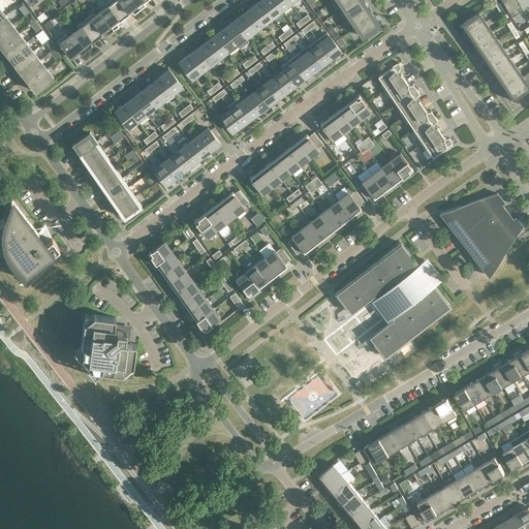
[(125,17),(112,0),(110,0),(103,5),(105,8),(99,11),(113,29),(119,25),(117,22),(119,20),(120,21),(125,17)]
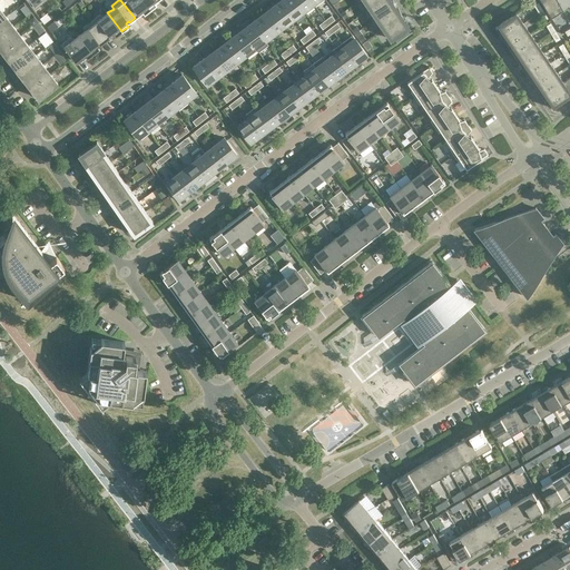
[(150,9),(143,0),(120,0),(135,18),(139,15),(139,13),(141,11),(144,15),(150,9)]
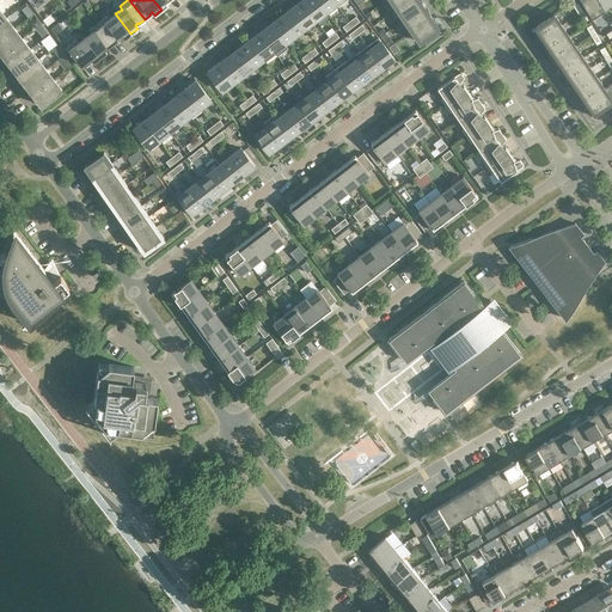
[(153,0),(161,10),(167,5),(165,1),(166,0),(169,0),(153,0)]
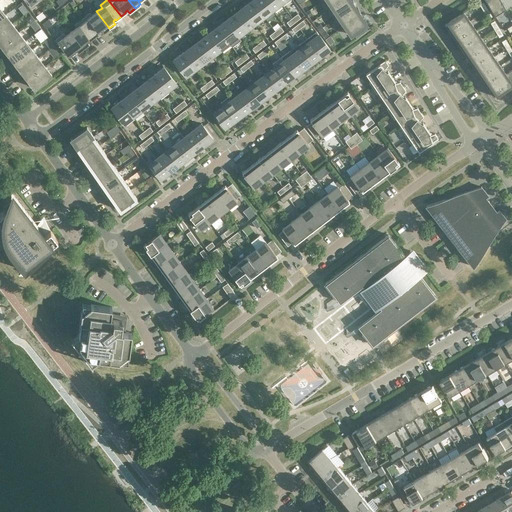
[(272,10),(264,0),(252,0),(252,1),(264,16),(272,10)]
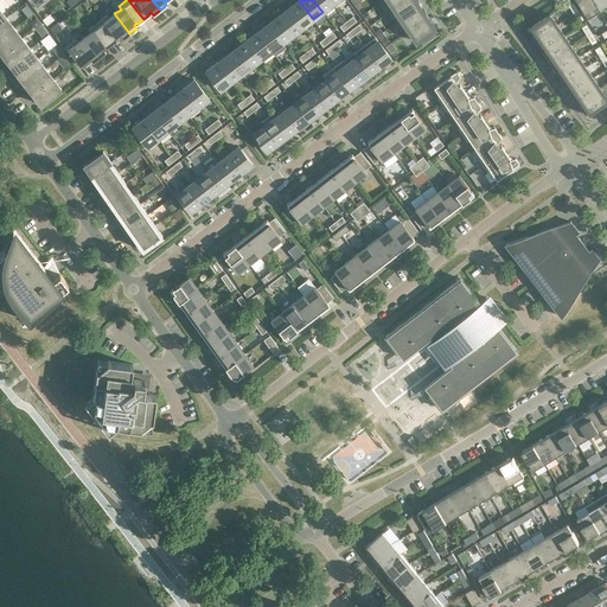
[(333,4),(330,0),(313,0),(323,12),(333,4)]
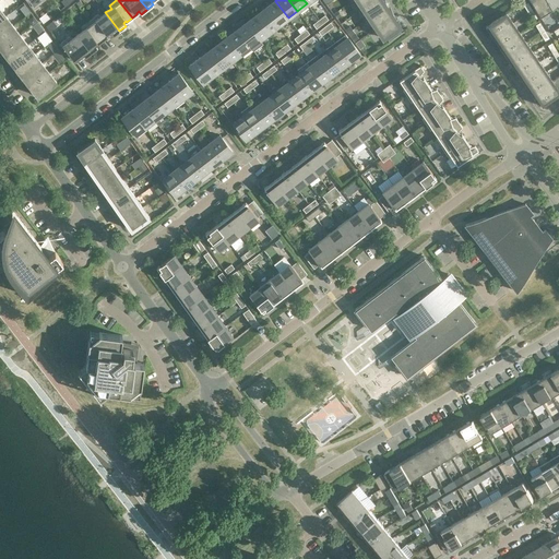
[(388,6),(383,0),(375,0),(363,9),(369,19),(388,6)]
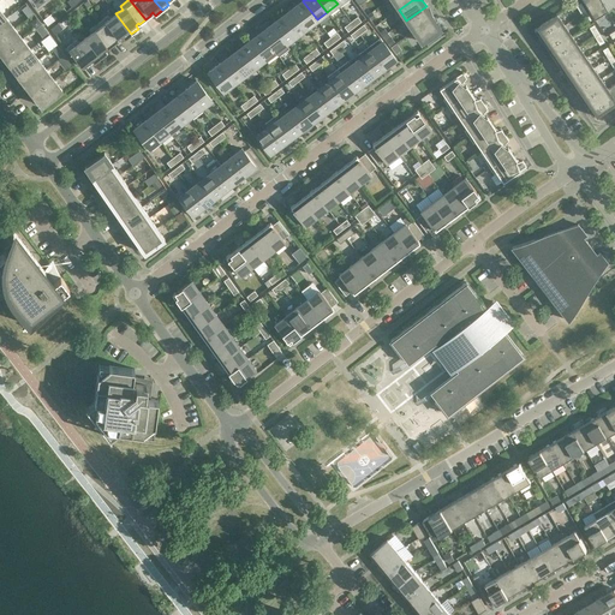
[(607,11),(599,0),(583,0),(593,18),(607,11)]
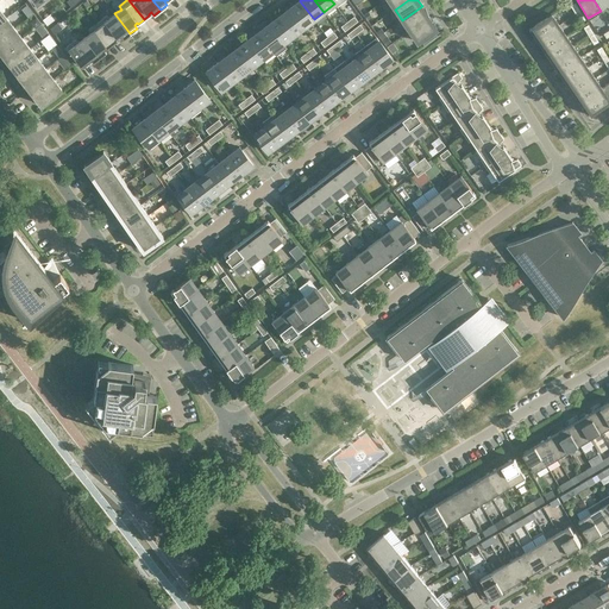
[(608,4),(608,0),(594,0),(601,11),(602,10),(601,10),(608,4)]
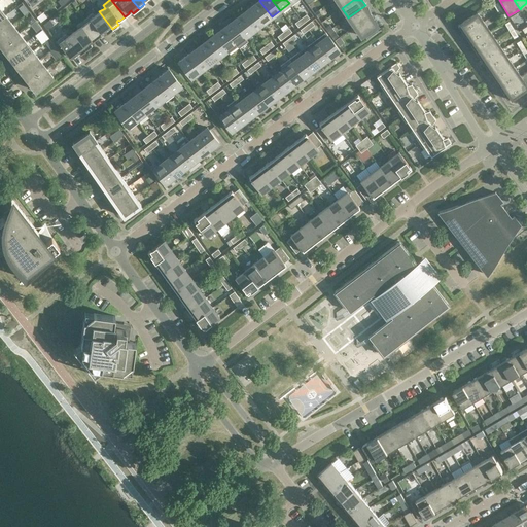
[(272,16),(259,1),(250,7),(262,24),(272,16)]
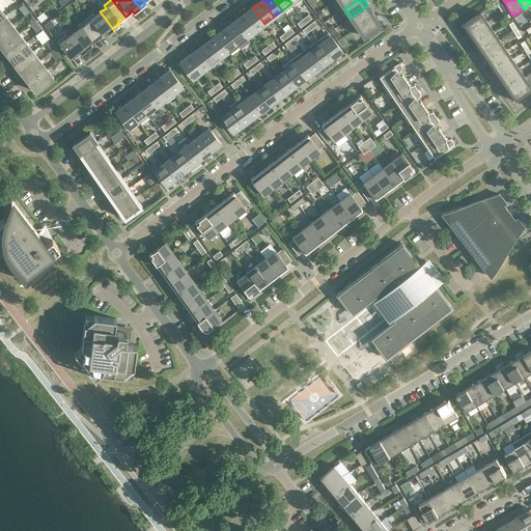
[(505,9),(501,2),(497,4),(502,12),(505,9)]
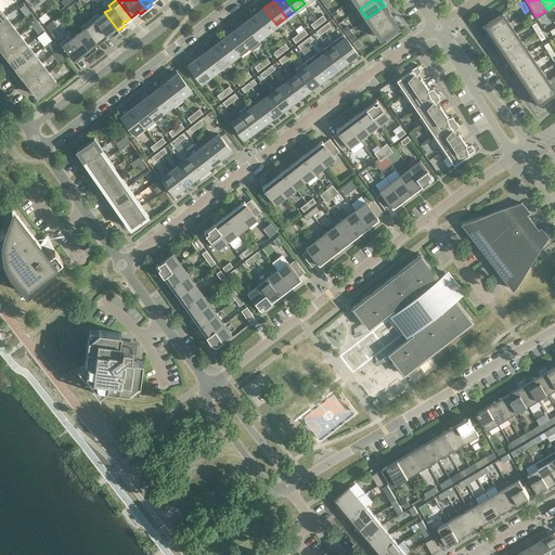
[(55,4),(51,9),(54,14),(60,10),(55,4)]
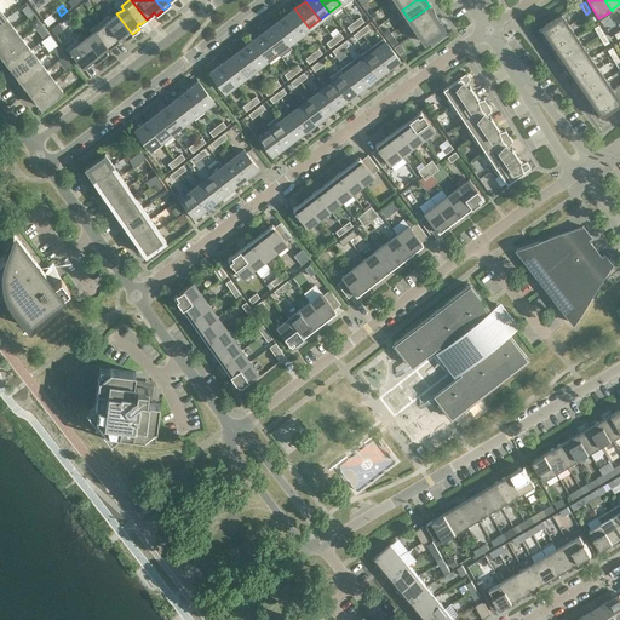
[(437,17),(430,6),(409,21),(417,32),(437,17)]
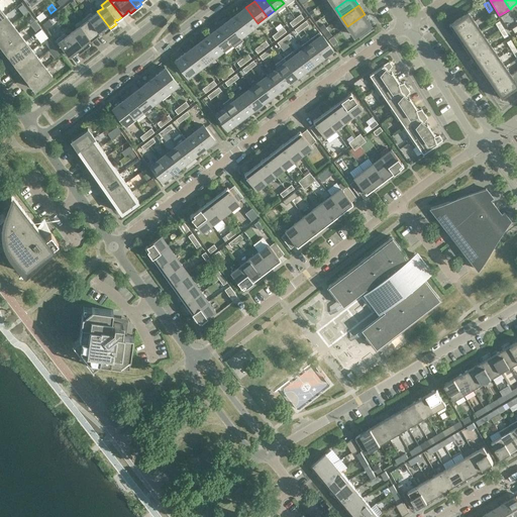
[(257,23),(245,7),(236,14),(248,30),(257,23)]
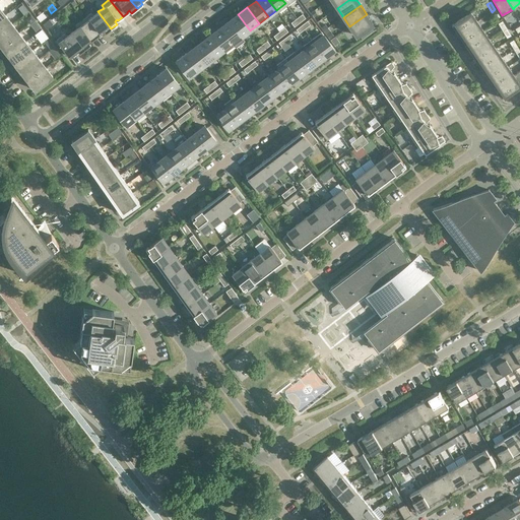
[(51,13),(48,8),(43,11),(47,16),(51,13)]
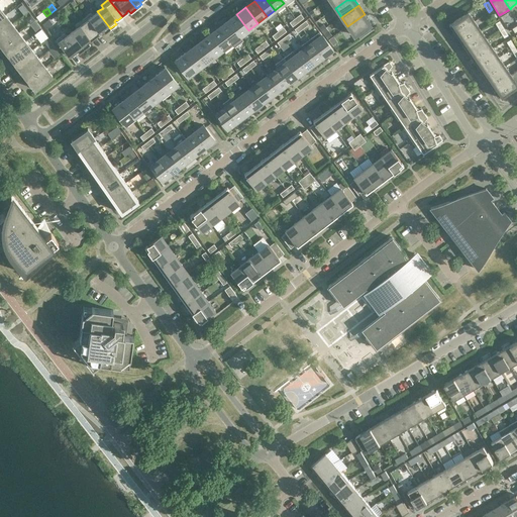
[(497,16),(492,9),(489,12),(493,19),(497,16)]
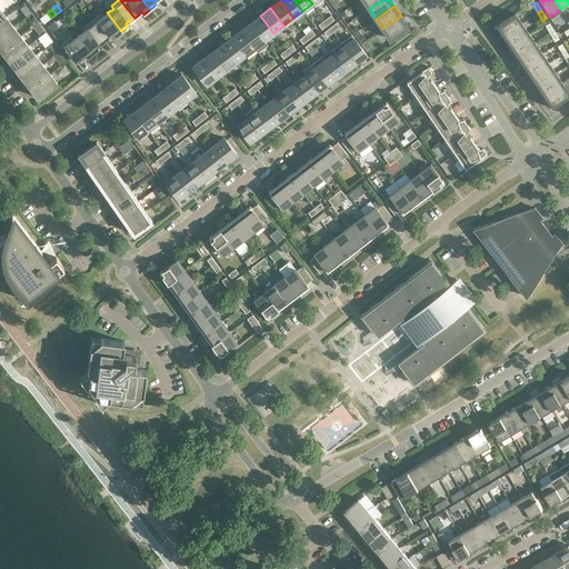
[(121,31),(107,12),(101,17),(99,15),(91,21),(106,40),(111,36),(110,35),(112,32),(116,36),(121,31)]
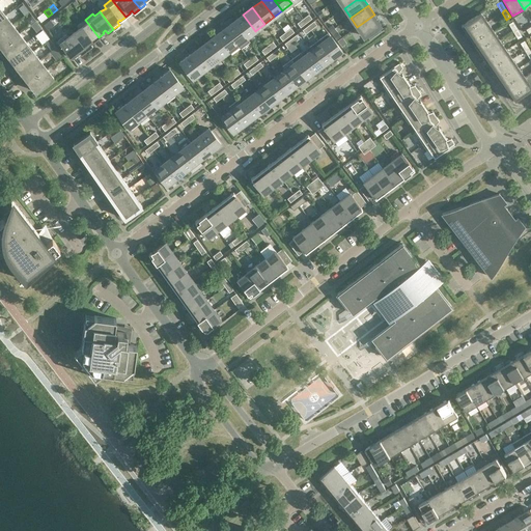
[(462,25),(468,35),(487,22),(480,12),(462,25)]
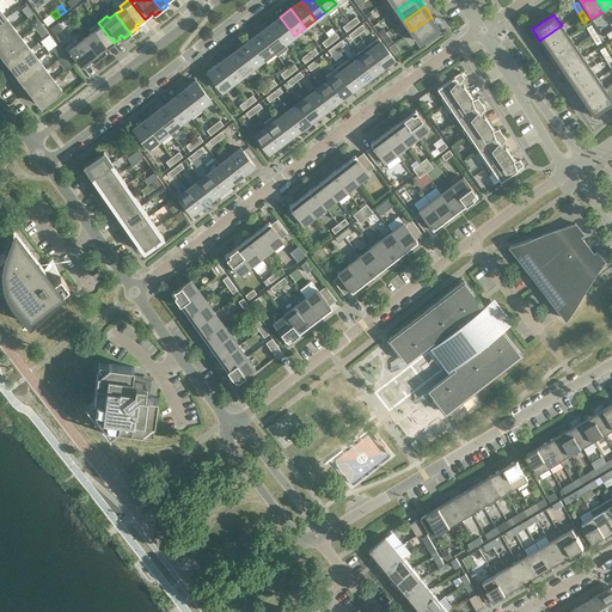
[(294,36),(280,17),(270,24),(285,43),(294,36)]
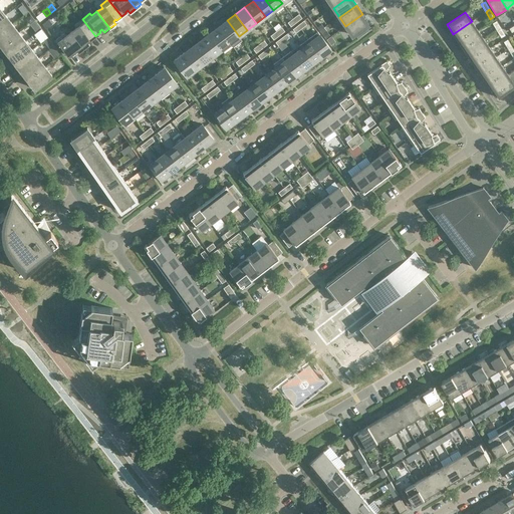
[(299,14),(293,18),(296,22),(302,18),(299,14)]
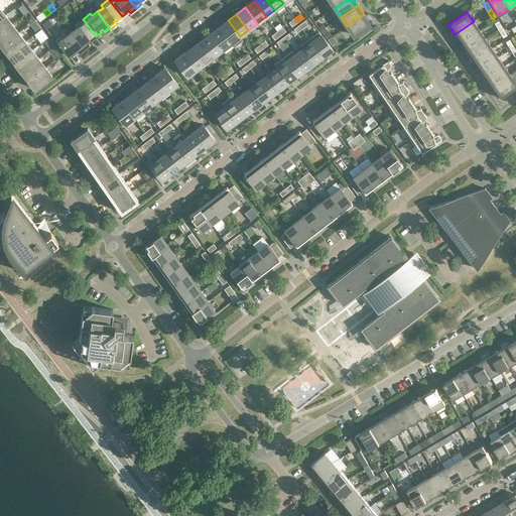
[(370,24),(364,14),(347,26),(353,35),(370,24)]
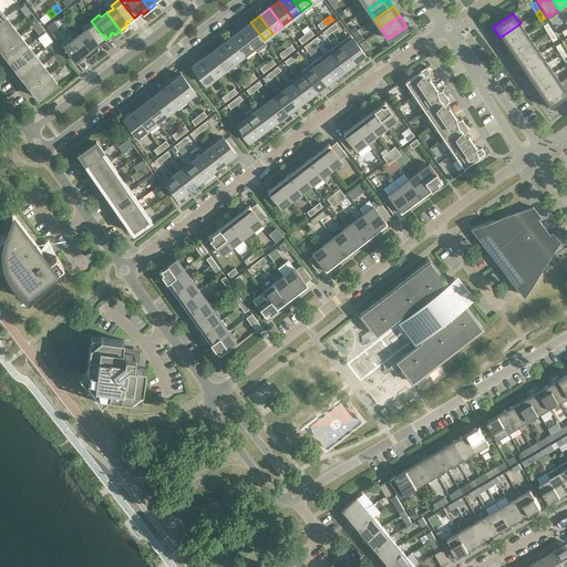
[(0,35),(13,27),(6,17),(0,21),(0,35)]
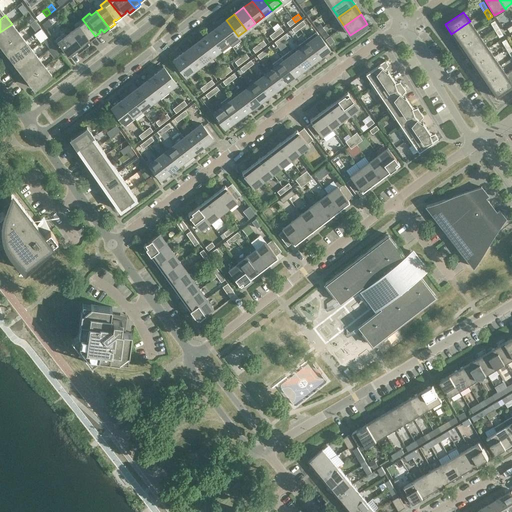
[(295,22),(292,18),(286,22),(290,26),(295,22)]
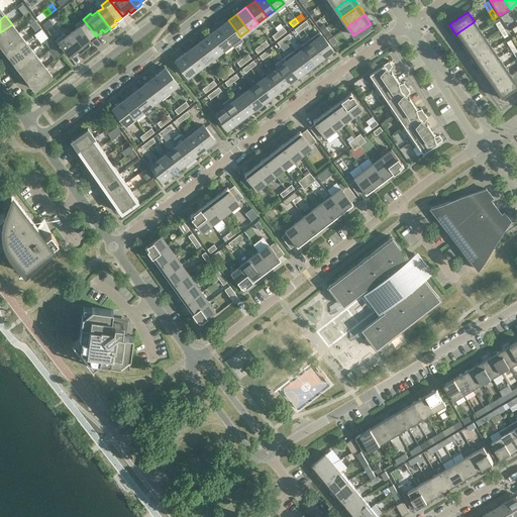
[(96,36),(83,19),(75,25),(77,27),(72,31),(85,48),(90,44),(88,41),(90,39),(91,40),(96,36)]
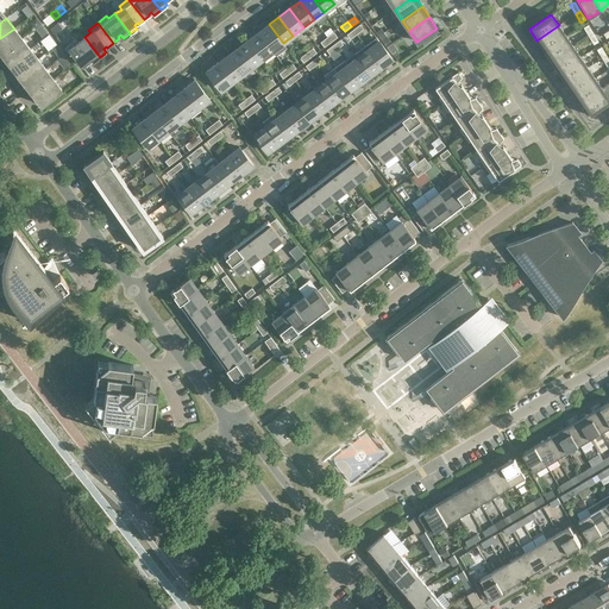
[(58,24),(51,30),(55,36),(63,30),(58,24)]
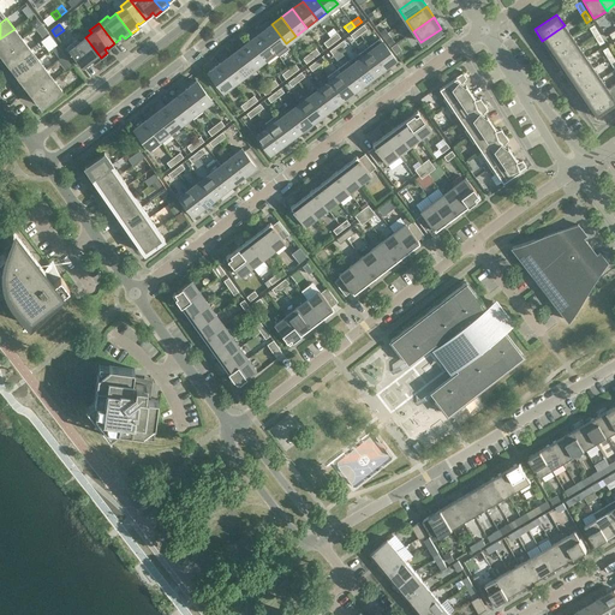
[(286,43),(272,24),(261,33),(275,52),(286,43)]
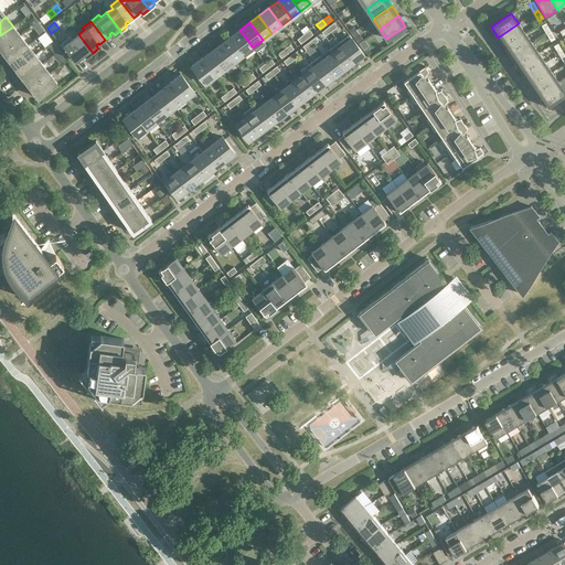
[(337,27),(334,22),(328,28),(331,31),(337,27)]
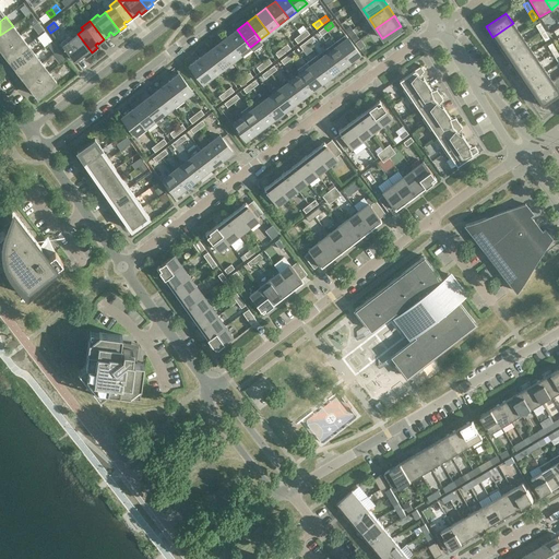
[(520,33),(513,23),(492,37),(499,47),(520,33)]
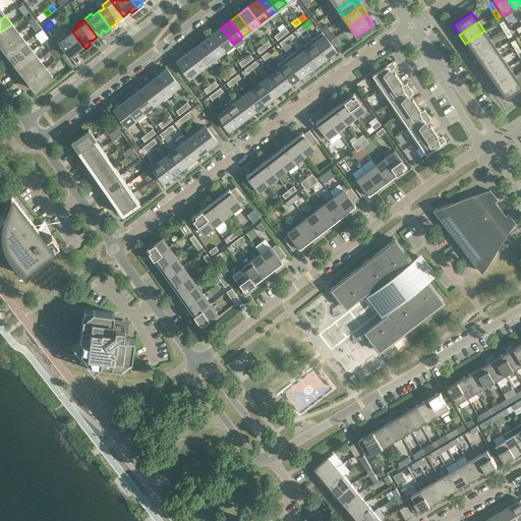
[(508,29),(503,21),(500,23),(504,31),(508,29)]
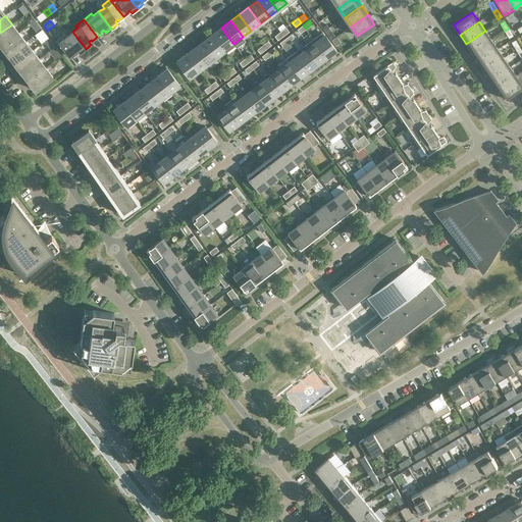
[(18,33),(12,24),(0,33),(0,46),(0,47),(18,33)]
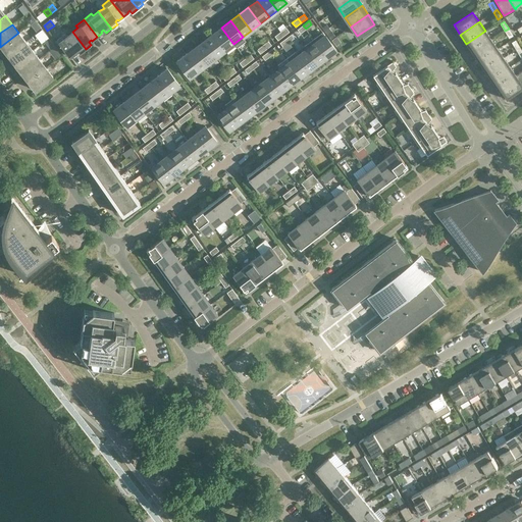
[(306,29),(303,25),(297,30),(300,34),(306,29)]
